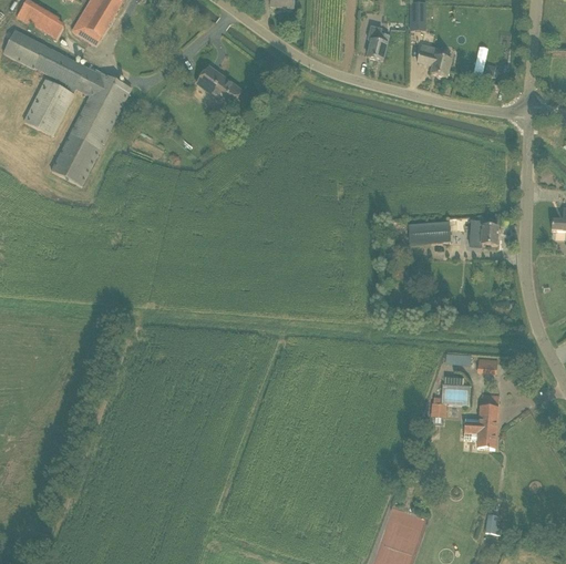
[(29,24),(40,6),(30,0),(27,0),(17,18),(29,24)]
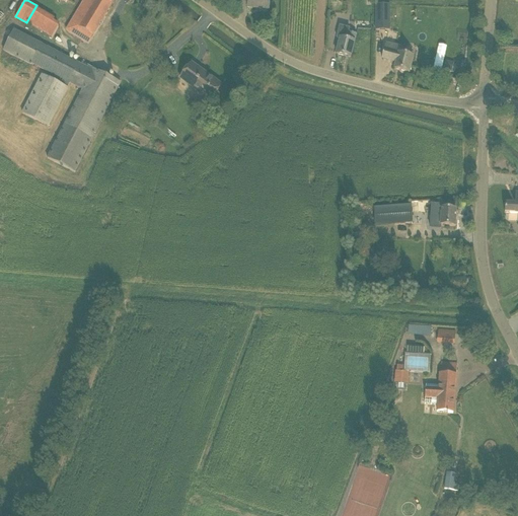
[(87,42),(112,0),(81,0),(65,27),(87,42)]
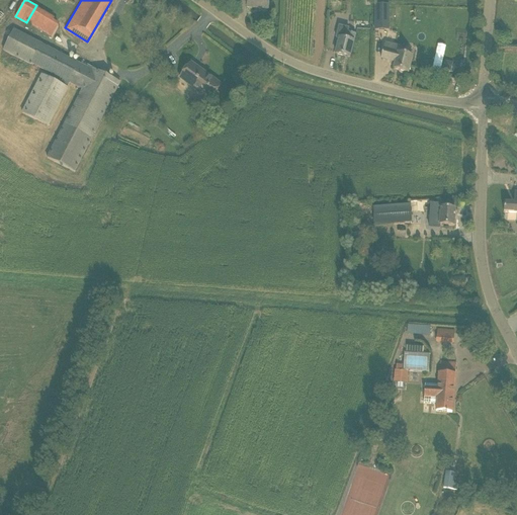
[(388,27),(388,3),(373,3),(373,27),(388,27)]
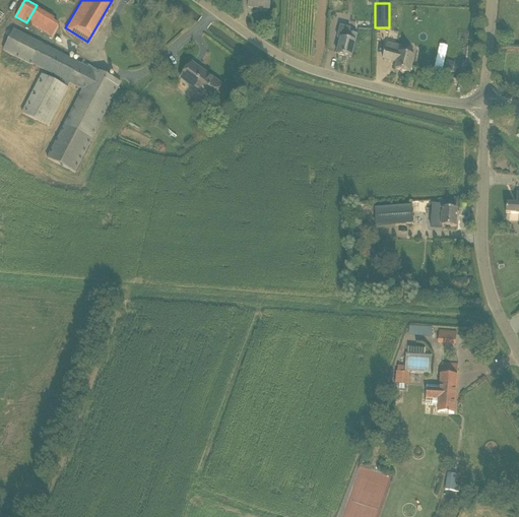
[(357,31),(348,29),(349,26),(339,23),(336,36),(340,37),(336,52),(350,55),(354,40),(357,31)]
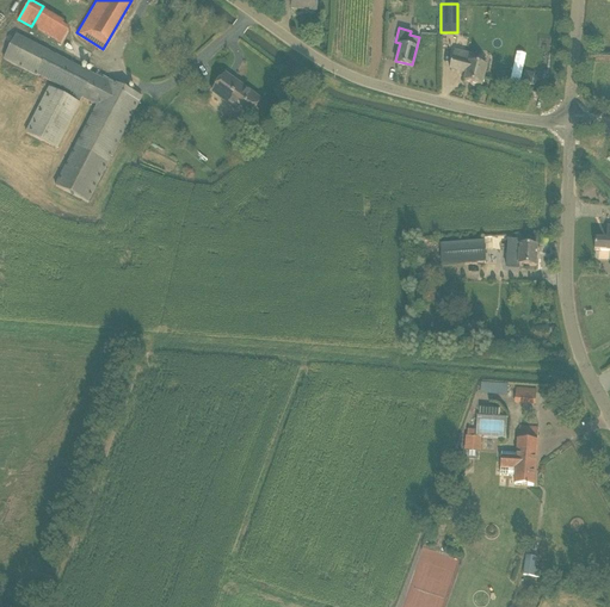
[(4,55),(72,90),(81,94),(96,103),(55,184),(86,200),(141,93),(102,74),(100,76),(16,32),(4,55)]
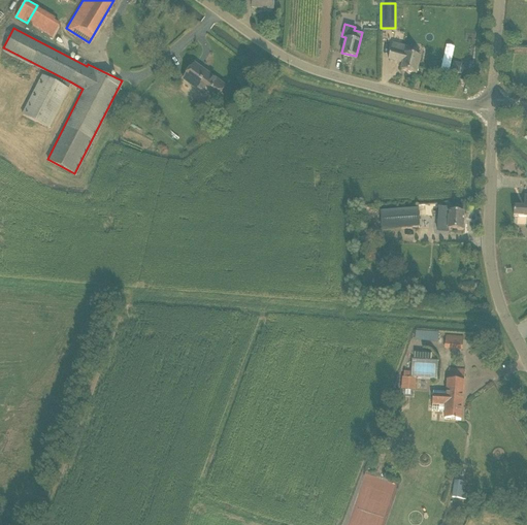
[(400,68),(416,71),(420,55),(405,51),(407,45),(392,41),(388,57),(402,61),(400,68)]
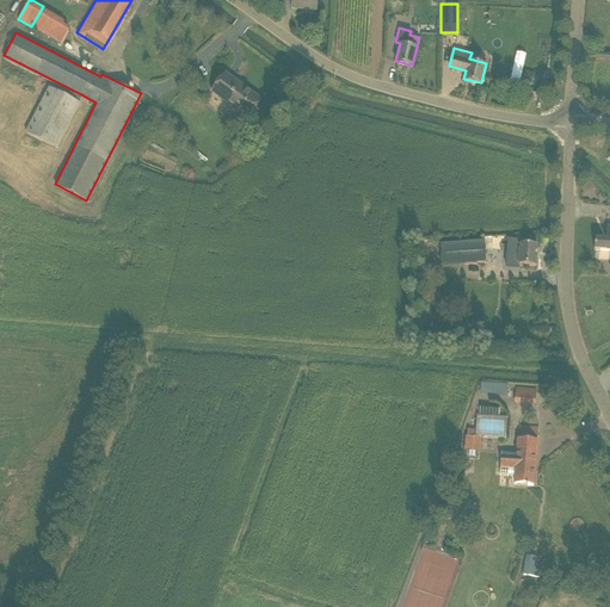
[(522,76),(531,80),(534,70),(524,68),(522,76)]
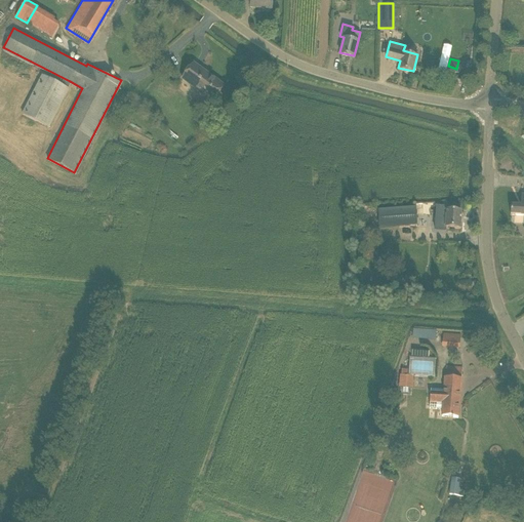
[(224,83),(193,62),(182,77),(212,99),(224,83)]
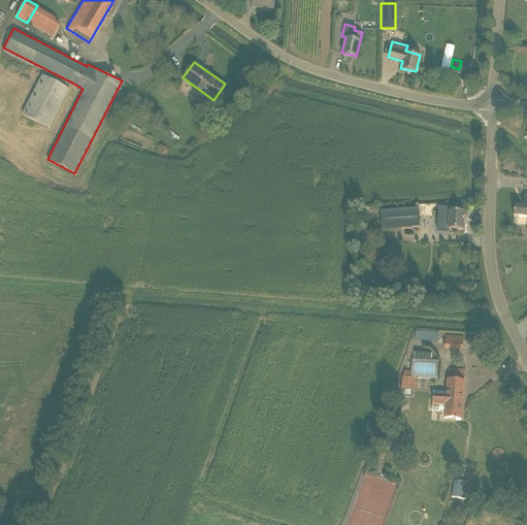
[(70,81),(62,77),(60,81),(42,73),(22,112),(48,127),(69,87),(68,87),(70,81)]
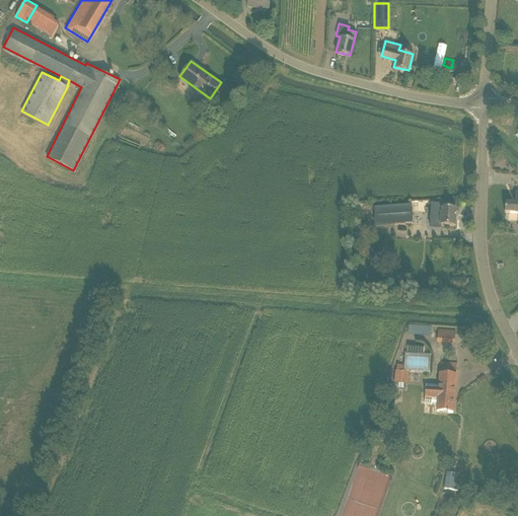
[(517,211),(517,190),(515,190),(514,197),(515,197),(515,201),(505,201),(504,210),(517,211)]
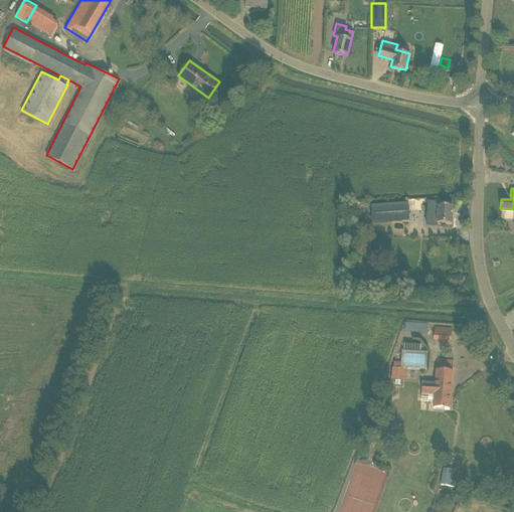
[(441,204),(441,201),(430,201),(429,220),(436,221),(451,222),(452,205),(441,204)]
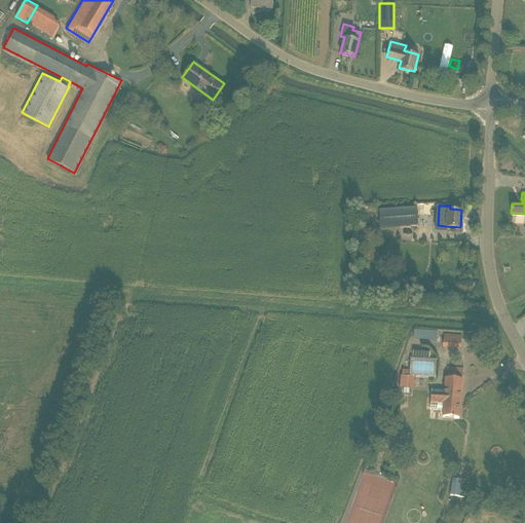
[(416,207),(378,210),(379,226),(417,223),(416,207)]
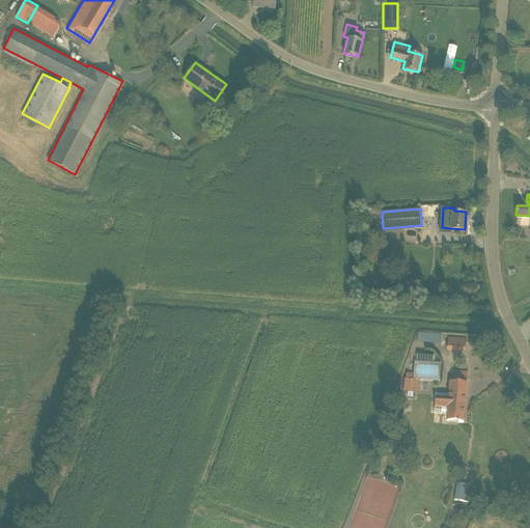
[(441,331),(418,330),(417,339),(441,340),(441,331)]
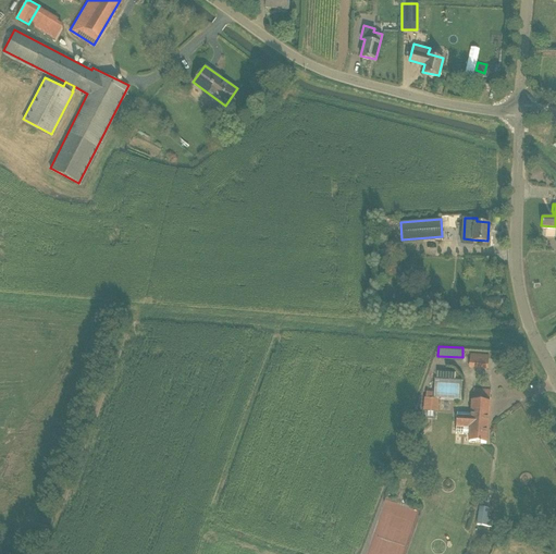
[(468,365),(487,366),(487,351),(469,351),(468,365)]
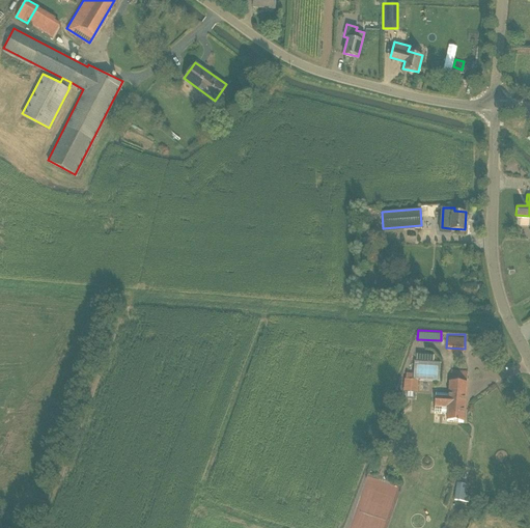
[(434,411),(447,412),(446,418),(456,419),(456,420),(457,420),(457,419),(463,420),(467,370),(450,368),(448,394),(435,394),(434,411)]
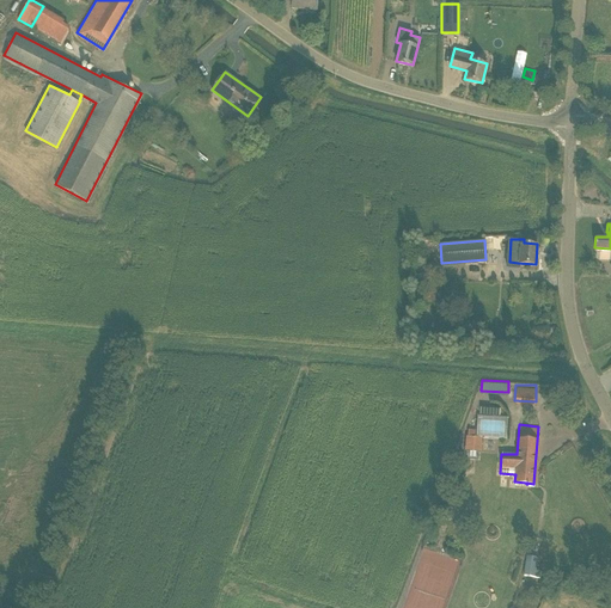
[(475,434),(475,427),(466,425),(465,447),(478,447),(480,434),(475,434)]
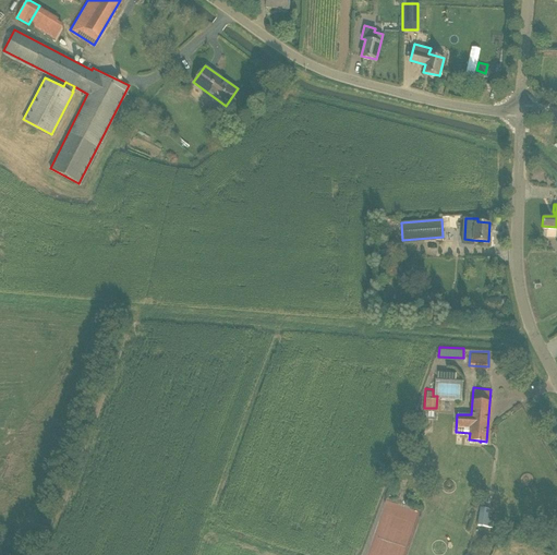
[(476,526),(487,527),(489,509),(479,508),(476,526)]
